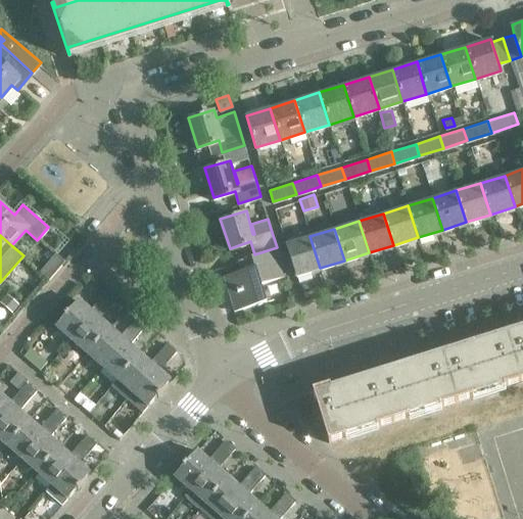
[(296,276),(320,268),(310,236),(286,244),(296,276)]
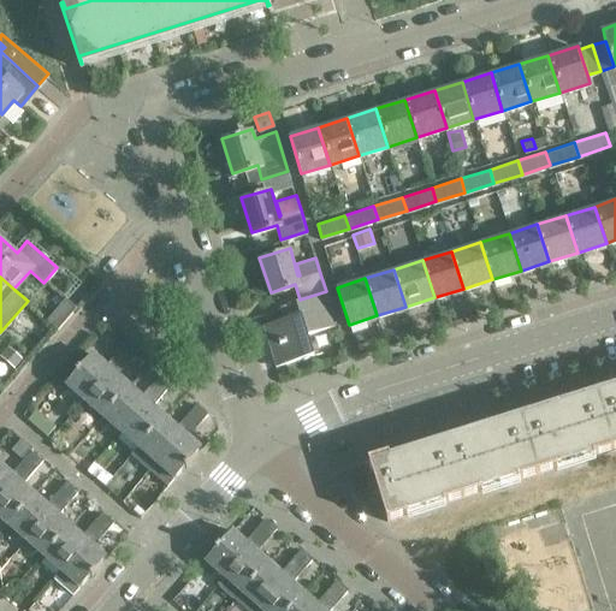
[(326,291),(300,300),(280,306),(284,318),(262,325),(276,365),(313,353),(308,332),(336,324),(326,291)]
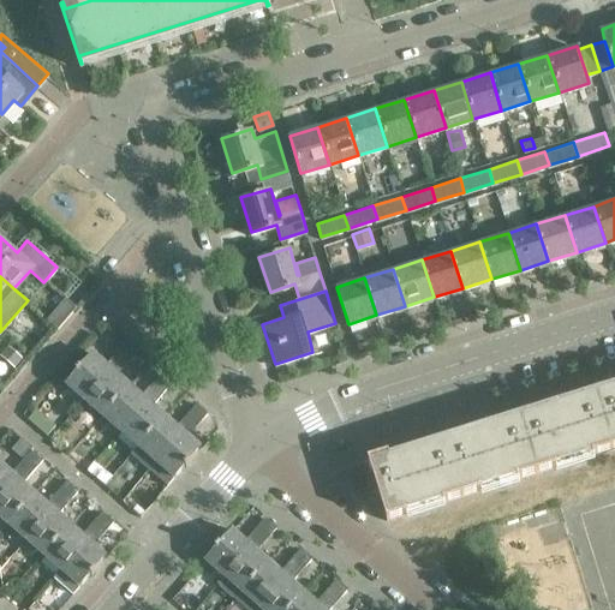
[(47,317),(58,327),(76,305),(65,295),(47,317)]
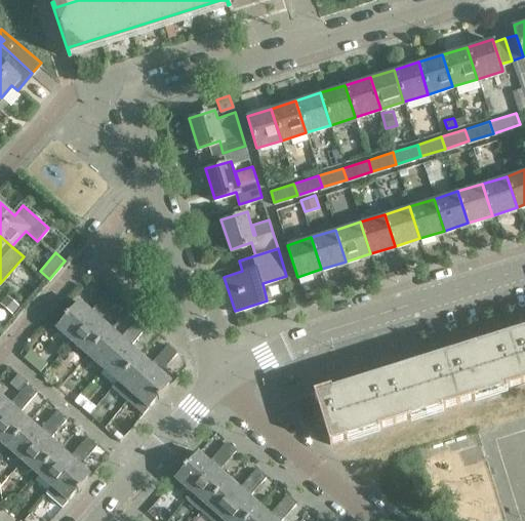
[(72,341),(113,292),(109,288),(90,309),(80,301),(68,313),(68,312),(65,315),(66,316),(56,327),(72,341)]
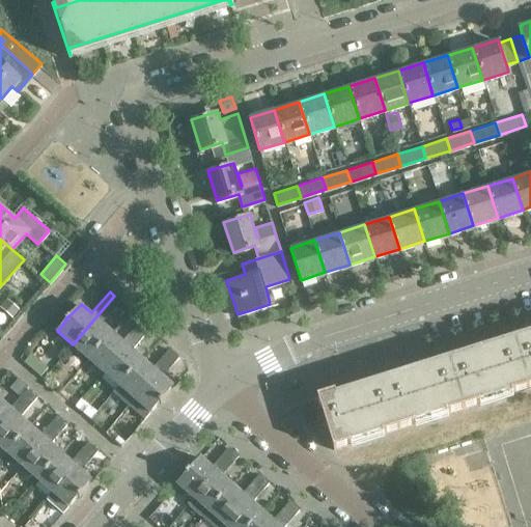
[(88,357),(111,330),(101,322),(119,300),(114,296),(73,344),(88,357)]
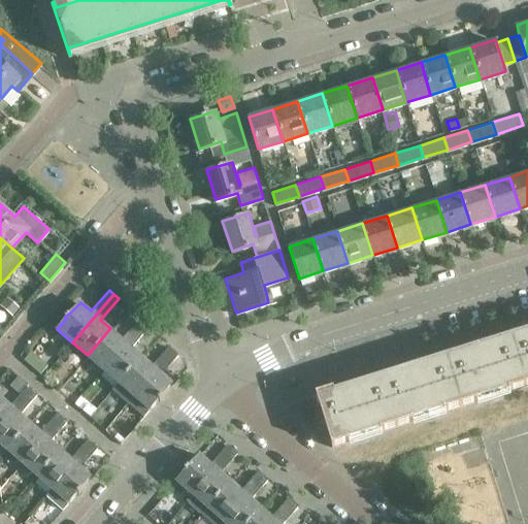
[(103,368),(144,321),(139,317),(121,337),(110,328),(88,355),(103,368)]
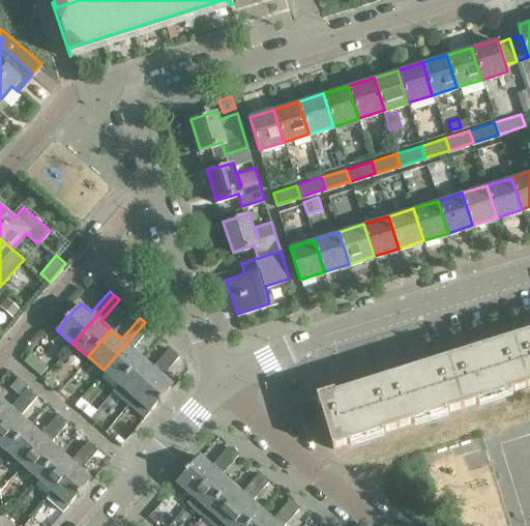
[(118,383),(142,356),(131,347),(149,326),(145,322),(104,370),(118,383)]
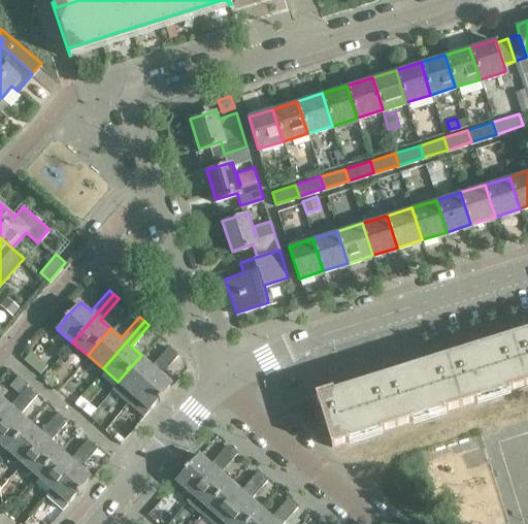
[(527,335),(335,396),(333,391),(332,388),(316,393),(331,445),(527,382),(527,335)]
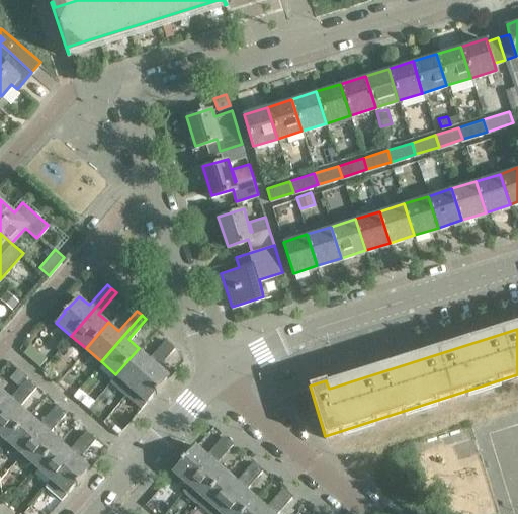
[(149,357),(139,348),(115,374),(110,380),(125,394),(171,340),(167,337),(149,357)]
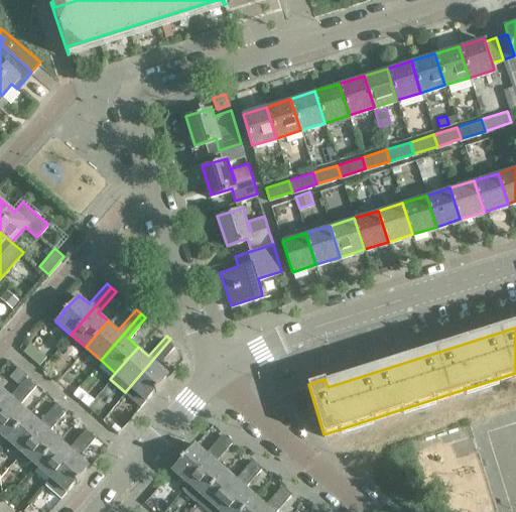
[(175,343),(170,339),(125,392),(140,405),(145,399),(154,389),(155,390),(158,387),(157,386),(168,374),(157,364),(175,343)]
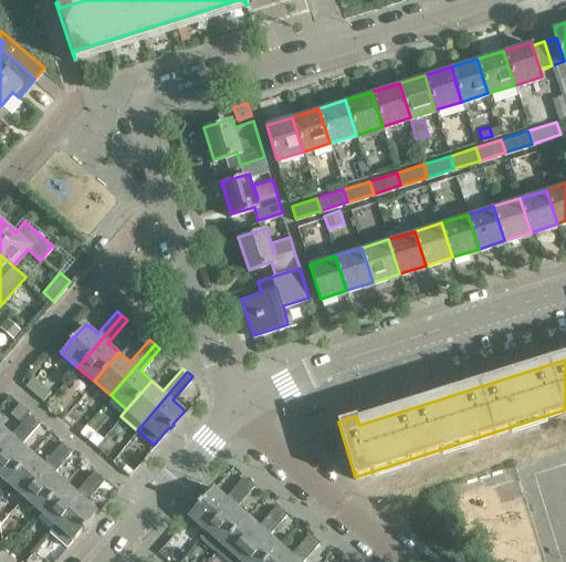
[(0,455),(35,416),(30,412),(10,434),(0,425),(0,455)]
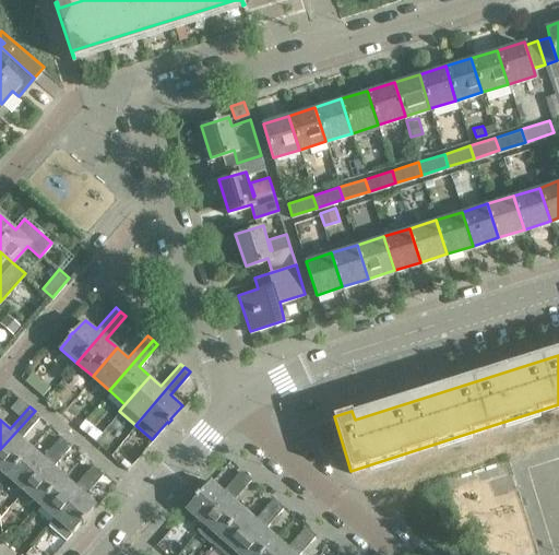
[(0,468),(7,474),(32,447),(21,437),(40,415),(35,411),(0,449),(0,468)]
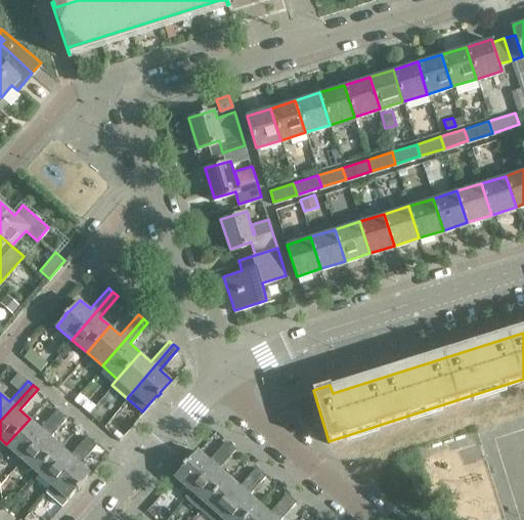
[(22,458),(62,410),(57,406),(40,428),(30,419),(6,444),(22,458)]
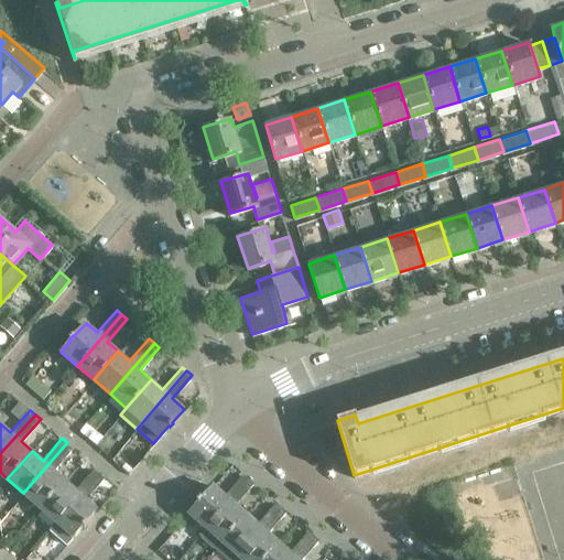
[(73,447),(67,442),(23,493),(40,507),(64,478),(53,470),(73,447)]
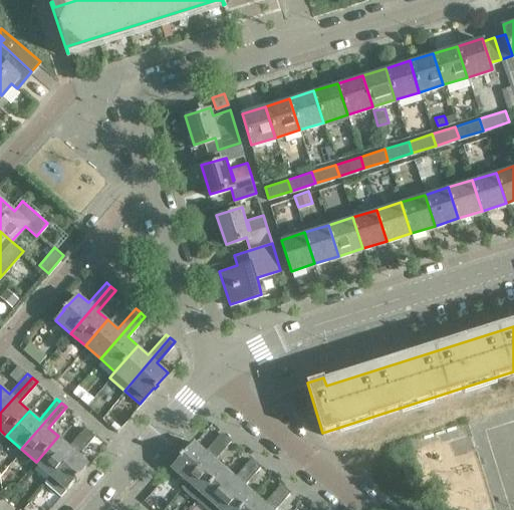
[(68,445),(58,436),(36,462),(51,475),(91,429),(86,425),(68,445)]
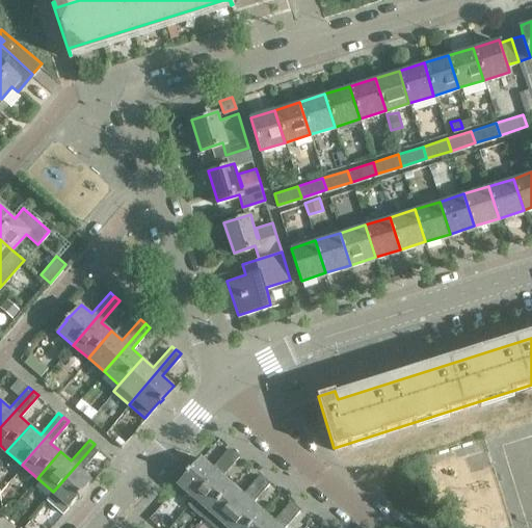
[(100,447),(95,444),(53,492),(69,505),(77,495),(78,496),(81,493),(80,492),(91,478),(81,469),(100,447)]
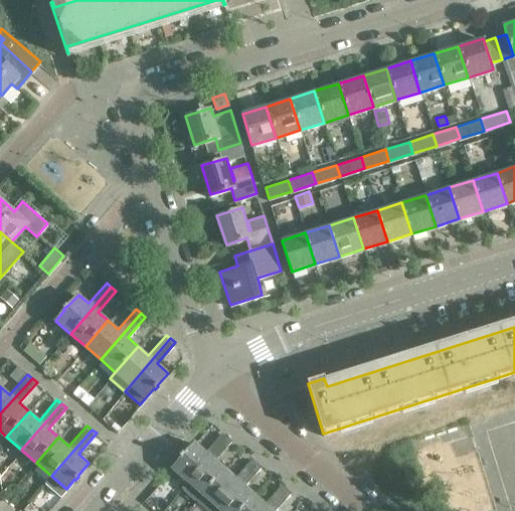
[(187,481),(227,435),(223,431),(205,451),(194,443),(184,455),(183,454),(180,457),(181,458),(172,468),(187,481)]
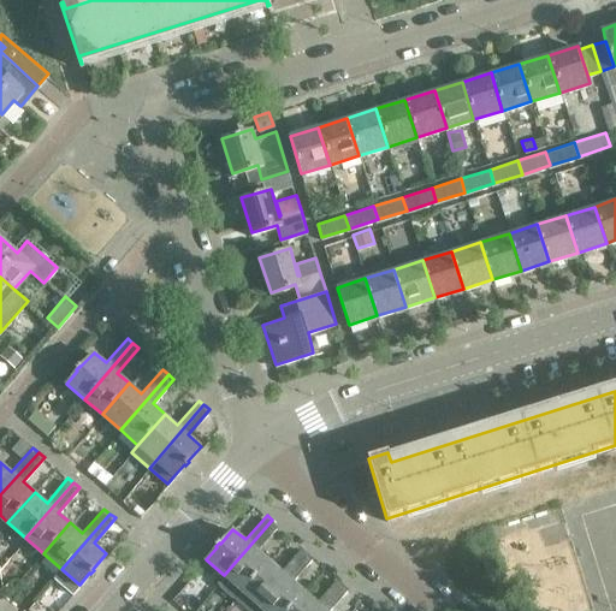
[(272,520),(224,575),(218,582),(236,598),(268,559),(256,550),(278,525),(272,520)]
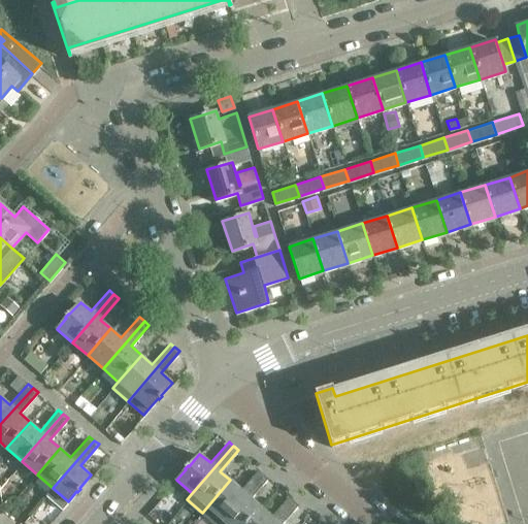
[(215,523),(219,523),(264,471),(259,468),(240,489),(230,480),(202,513),(215,523)]
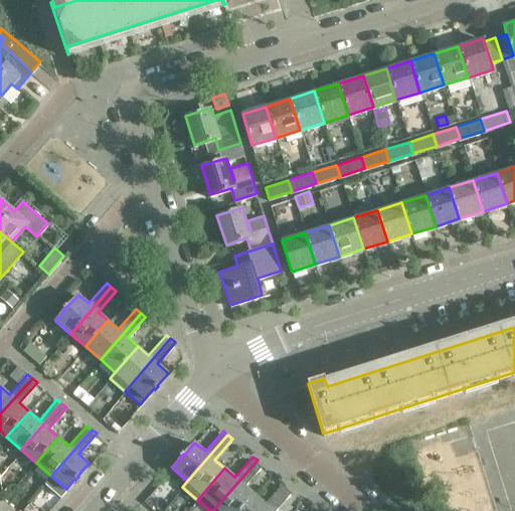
[(263,464),(258,460),(213,510),(239,510),(254,494),(243,485),(263,464)]
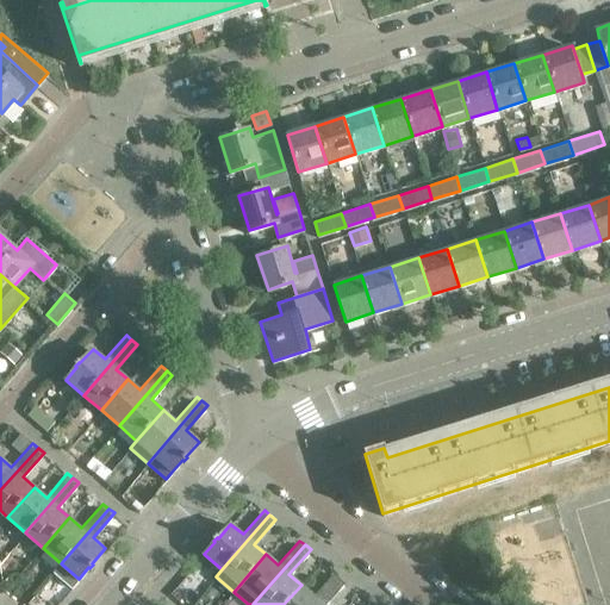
[(284,604),(315,604),(340,575),(335,571),(313,596),(302,585),(284,604)]
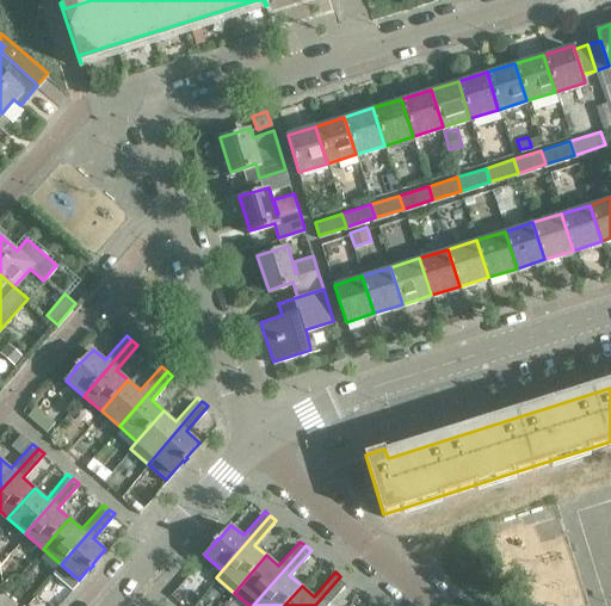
[(346,581),(340,576),(315,605),(325,605),(346,581)]
